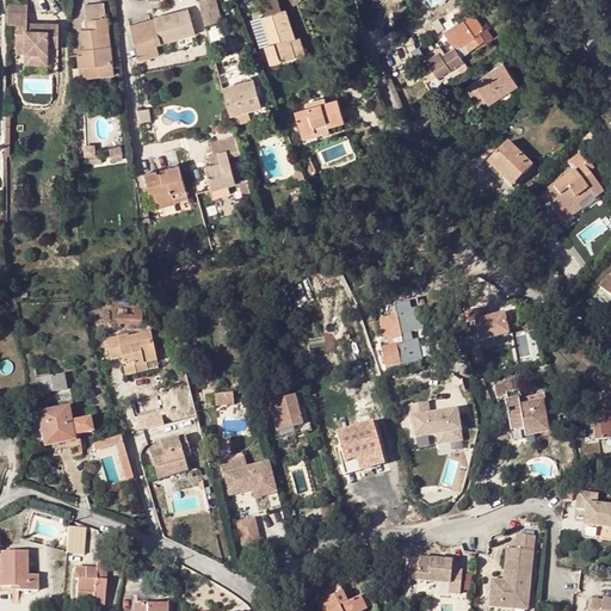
[(216,0),(198,0),(204,22),(221,17),(216,0)]
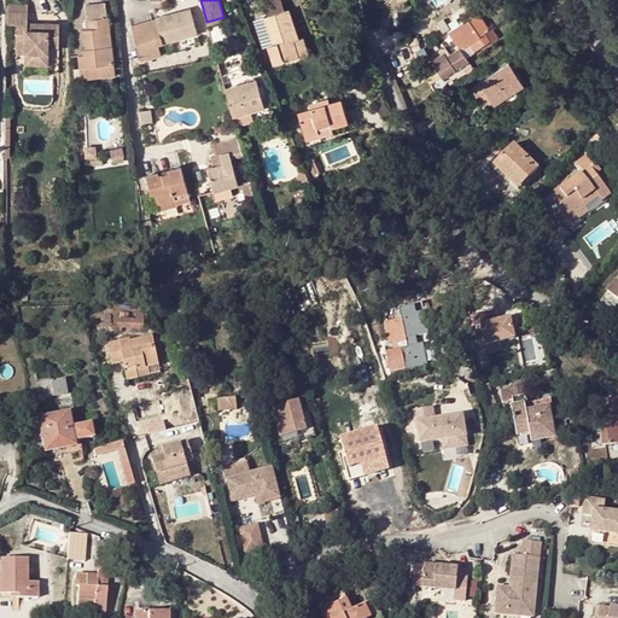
[(27,3),(6,3),(6,22),(16,22),(15,39),(24,40),(24,51),(47,51),(47,45),(58,45),(58,22),(36,22),(36,25),(25,25),(25,22),(27,3)]
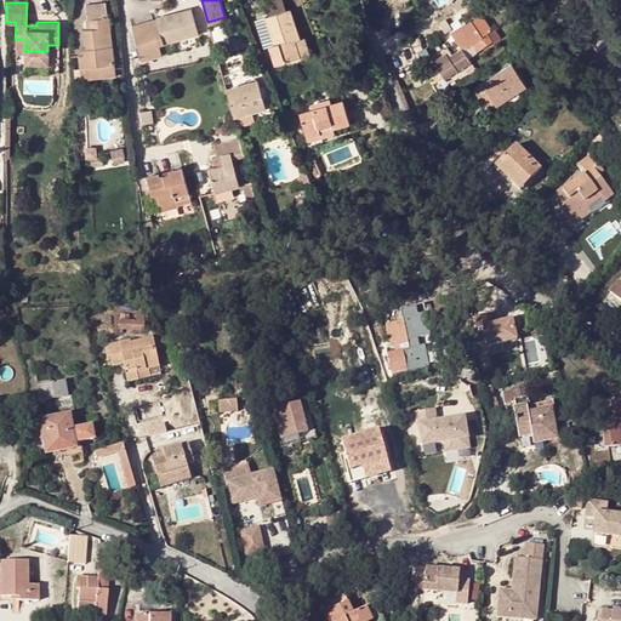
[(86,18),(87,18),(108,16),(107,3),(85,4),(86,18)]
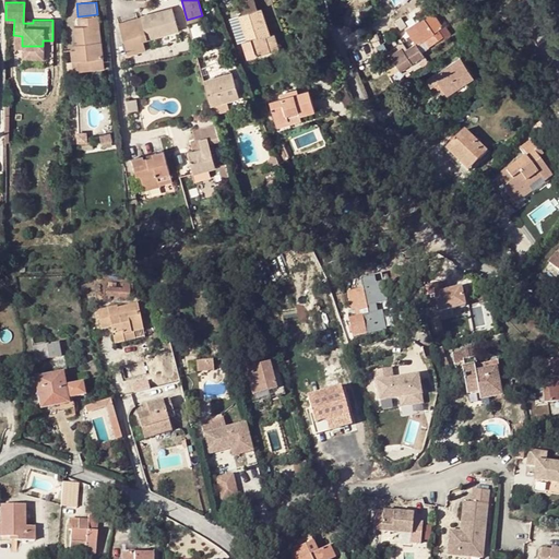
[(427,3),(415,12),(419,19),(406,27),(417,44),(405,51),(403,48),(391,56),(401,72),(425,56),(421,51),(429,46),(443,36),(439,28),(443,25),(427,3)]
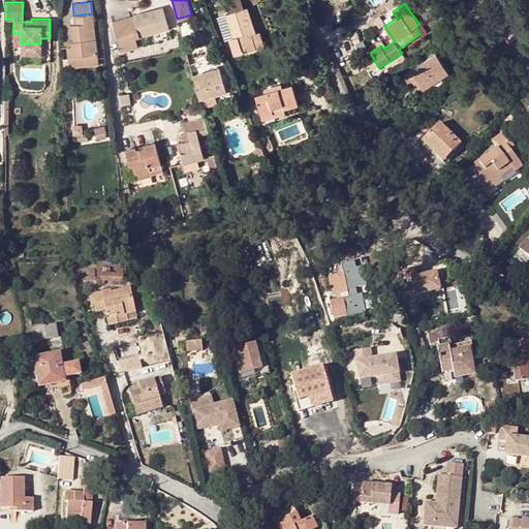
[(354,10),(352,4),(340,8),(342,16),(354,10)]
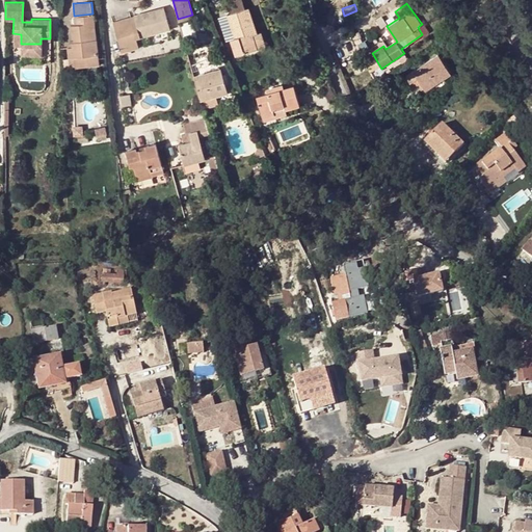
[(134,15),(140,36),(169,28),(163,6),(134,15)]
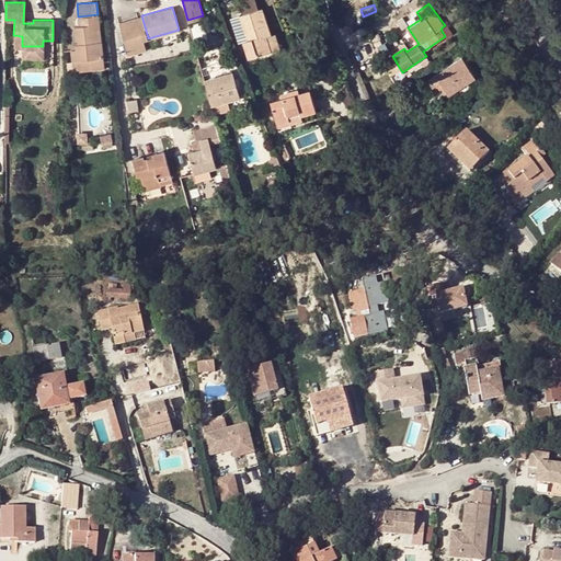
[(262,7),(239,14),(245,33),(249,31),(251,37),(247,38),(242,41),(248,57),(263,53),(264,56),(281,50),(275,32),(271,33),(262,7)]
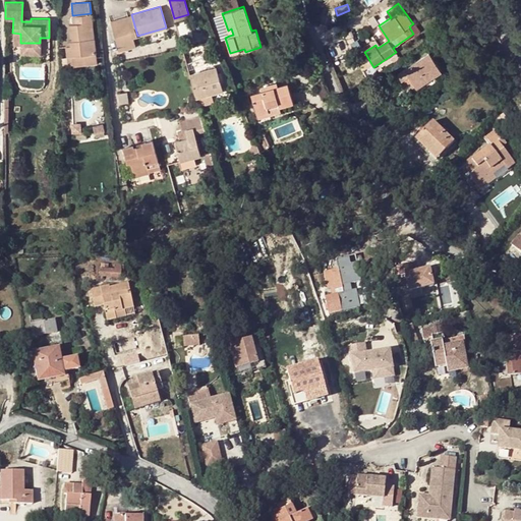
[(96,62),(91,13),(73,15),(74,23),(69,23),(72,45),(66,45),(67,56),(73,55),(74,64),(96,62)]
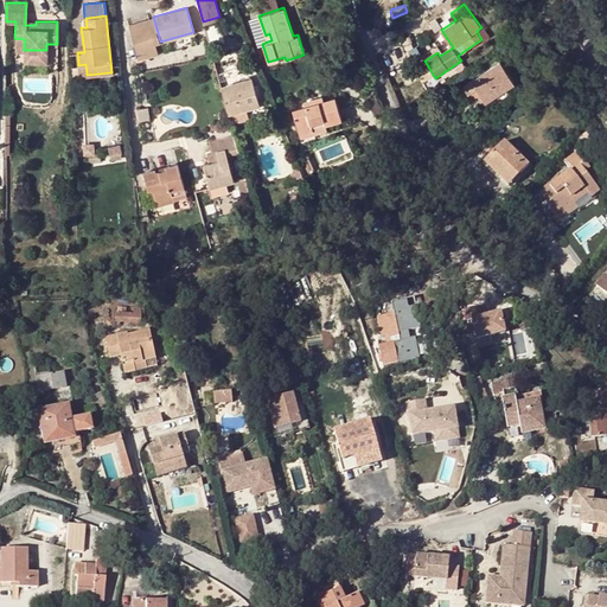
[(155,43),(157,43),(152,18),(128,24),(136,58),(158,53),(155,43)]
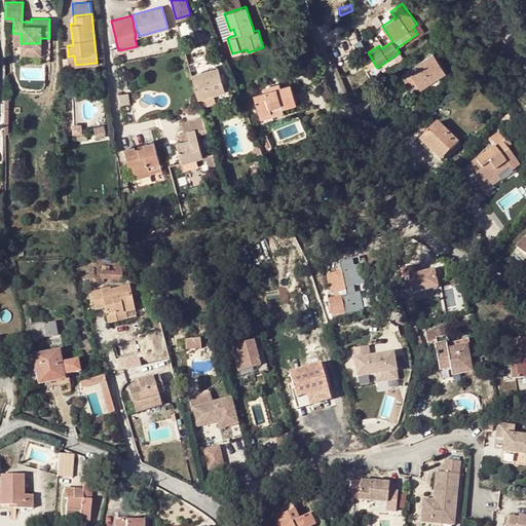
[(194,37),(192,25),(181,26),(183,38),(194,37)]
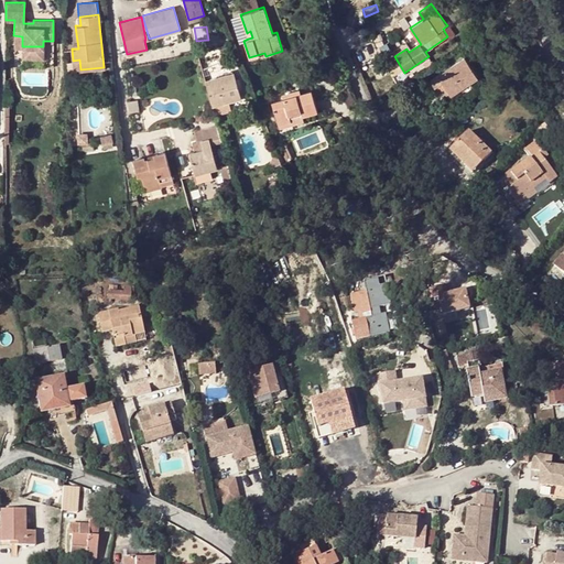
[(431,79),(435,86),(443,82),(451,95),(478,77),(465,57),(431,79)]
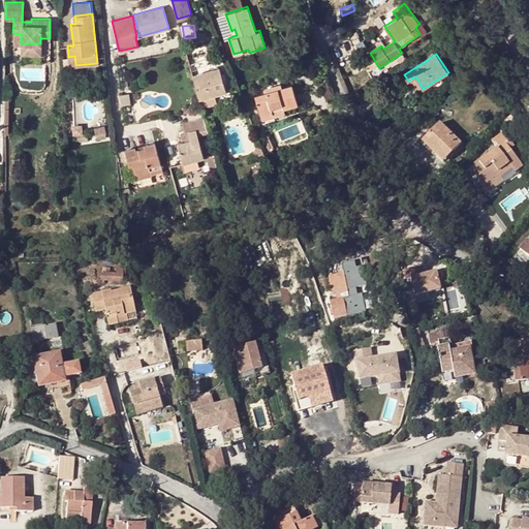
[(199,97),(214,93),(226,90),(220,68),(193,76),(199,97)]
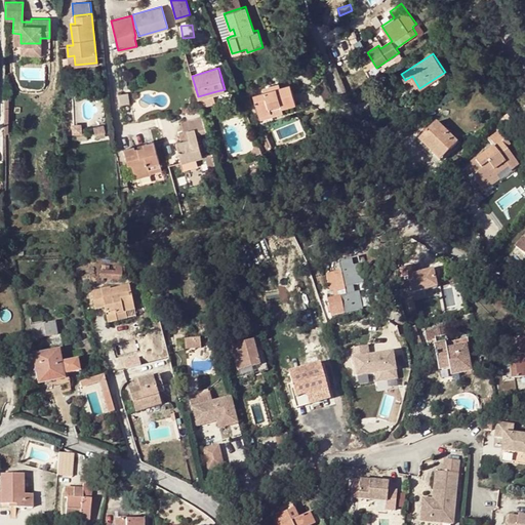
[(412,76),(405,80),(413,93),(419,88),(412,76)]
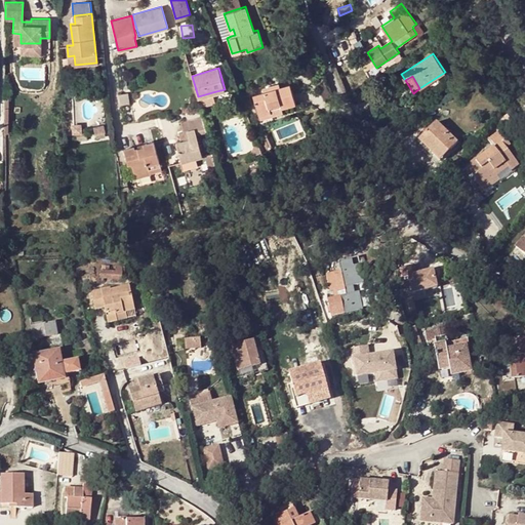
[(253,94),(258,115),(270,111),(270,109),(279,106),(280,108),(295,104),(290,84),(280,86),(273,89),(272,85),(263,87),(264,91),(253,94)]
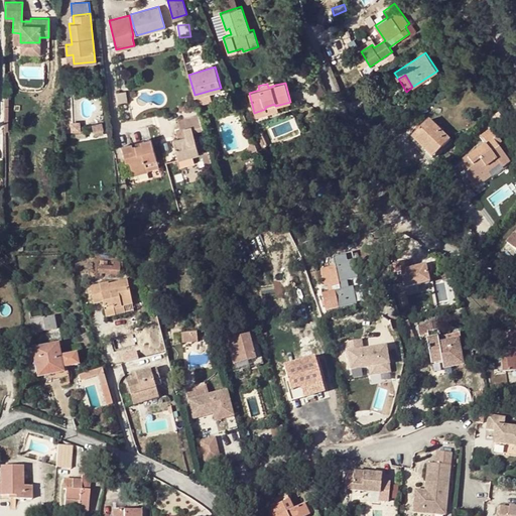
[(126,91),(117,92),(118,101),(127,100),(126,91)]
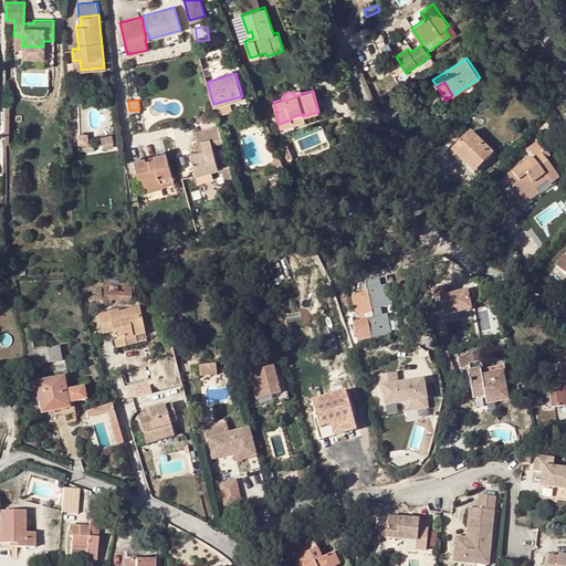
[(232,111),(229,100),(213,104),(217,114),(232,111)]
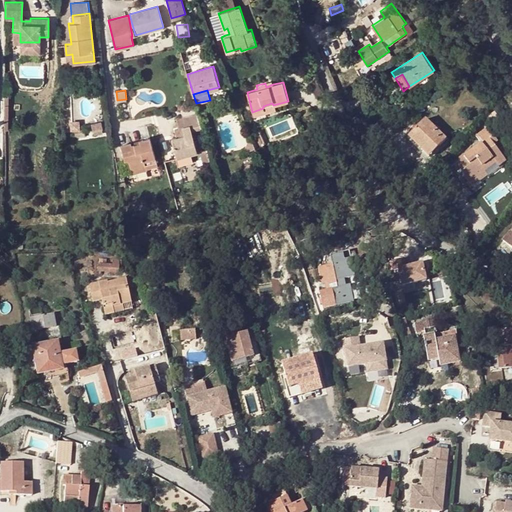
[(274,109),(273,105),(272,103),(263,106),(263,108),(252,112),(253,115),(274,109)]
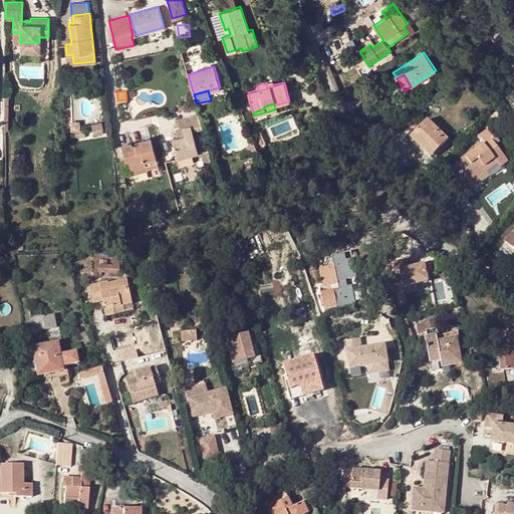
[(200,115),(179,119),(181,127),(178,134),(179,138),(173,139),(179,159),(199,153),(193,133),(192,129),(203,125),(200,115)]
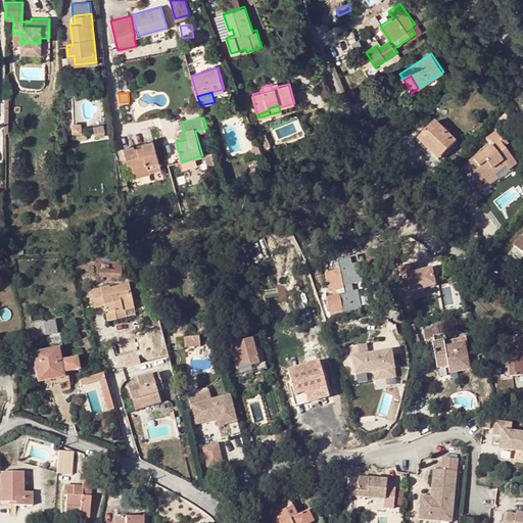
[(96,132),(97,132),(106,130),(104,122),(94,124),(96,132)]
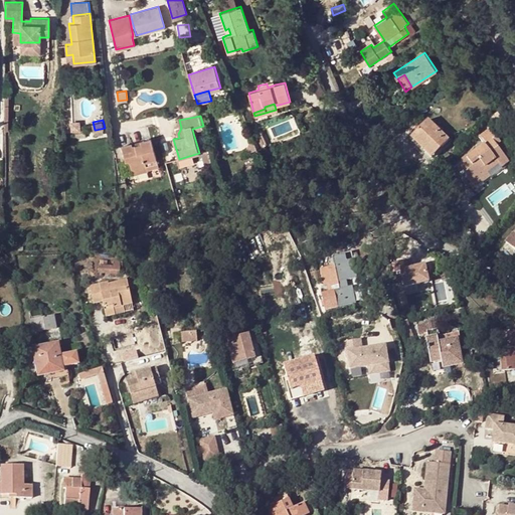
[(437,142),(442,147),(449,140),(427,120),(410,137),(426,152),(437,142)]
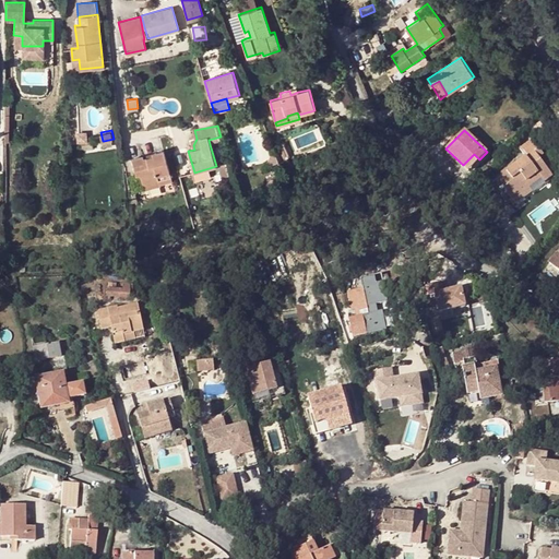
[(91,149),(90,132),(78,133),(79,150),(91,149)]
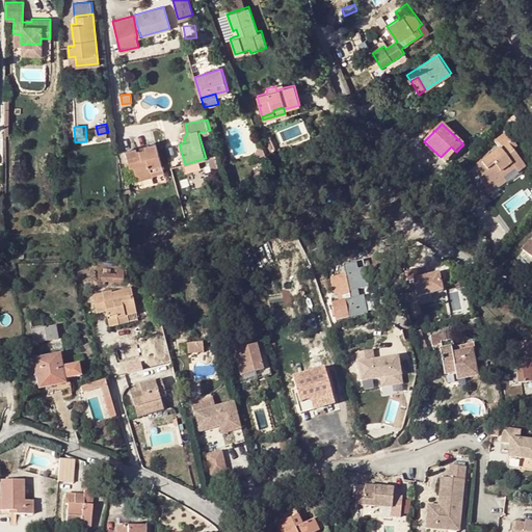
[(514,166),(519,171),(526,166),(513,149),(516,145),(507,132),(495,140),(500,149),(477,165),(479,167),(473,173),(477,178),(476,179),(478,181),(481,179),(488,189),(499,182),(497,179),(514,166)]
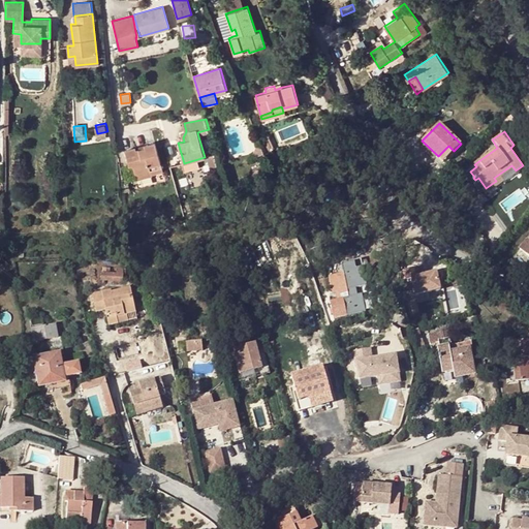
[(152,174),(162,170),(155,142),(145,144),(145,148),(135,150),(134,147),(125,149),(130,166),(133,165),(136,178),(152,174)]
